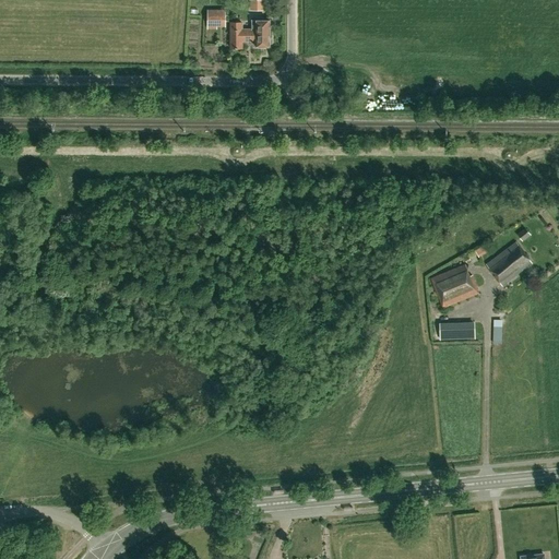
[(250,0),(250,10),(264,10),(264,0),(250,0)]
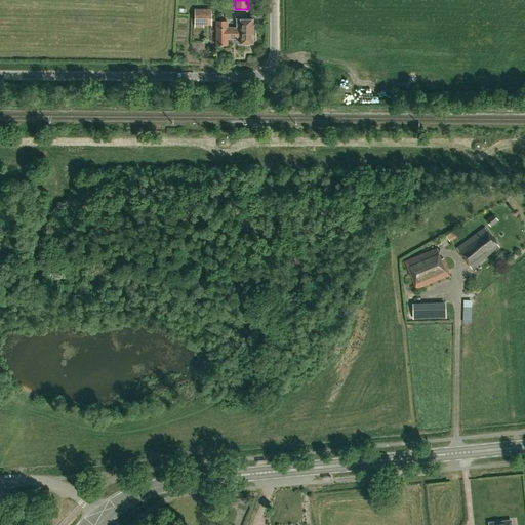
[(195,22),(211,23),(211,9),(195,9),(195,22)]
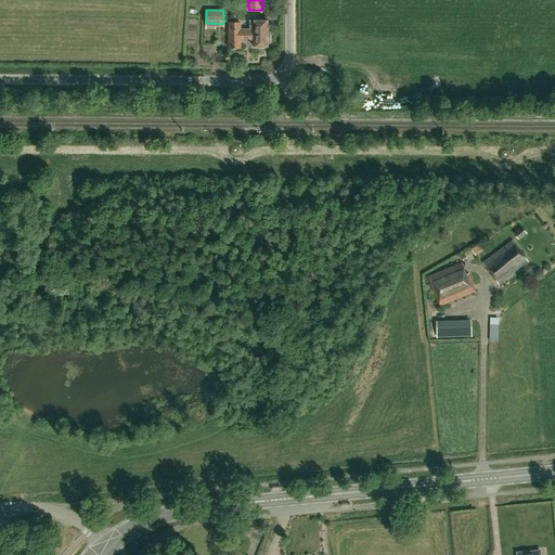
[(247,29),(247,40),(254,40),(254,46),(256,46),(256,48),(262,48),(262,46),(267,46),(267,21),(254,20),(254,21),(250,21),(250,29),(247,29)]
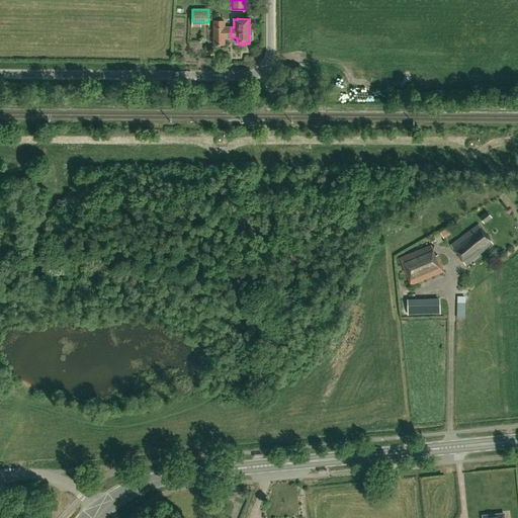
[(231,37),(231,27),(224,27),(224,20),(213,20),(213,45),(224,45),(224,37),(231,37)]
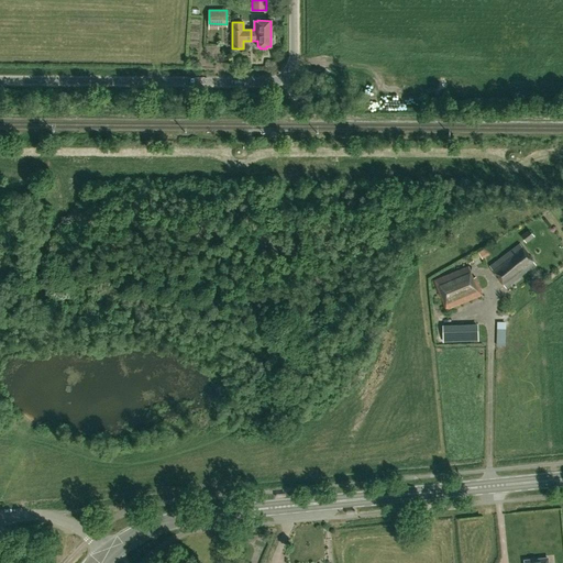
[(534,236),(529,229),(520,235),(526,243),(534,236)]
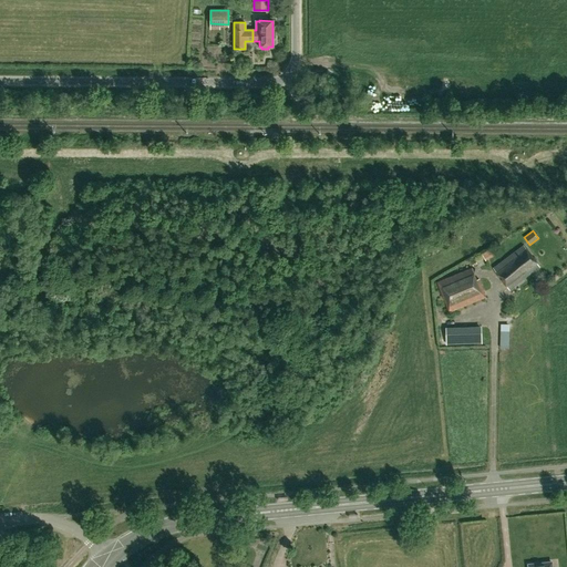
[(509,289),(524,278),(539,266),(523,245),(493,269),(509,289)]
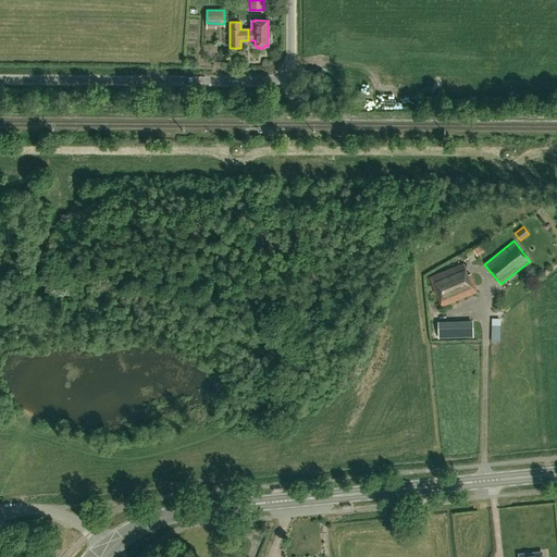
[(485,243),(473,249),(477,256),(489,249),(485,243)]
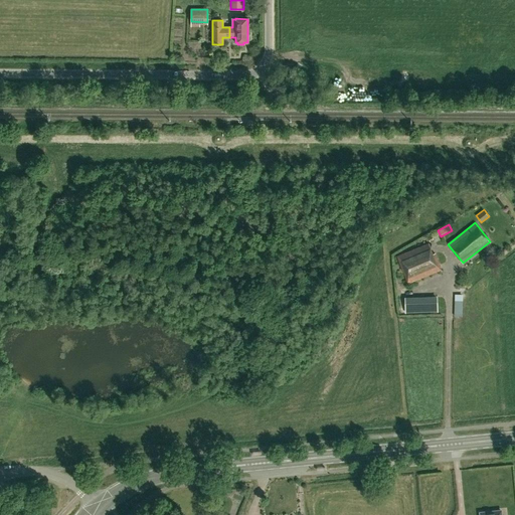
[(433,254),(428,243),(396,256),(408,284),(442,270),(435,253),(433,254)]
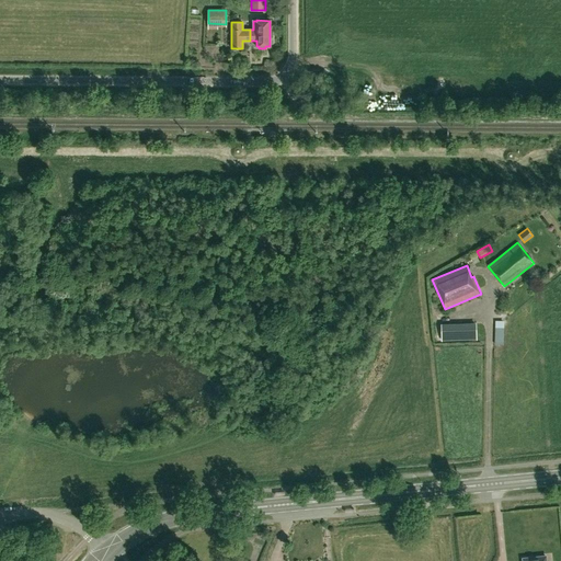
[(501,343),(511,343),(511,329),(501,328),(501,343)]
